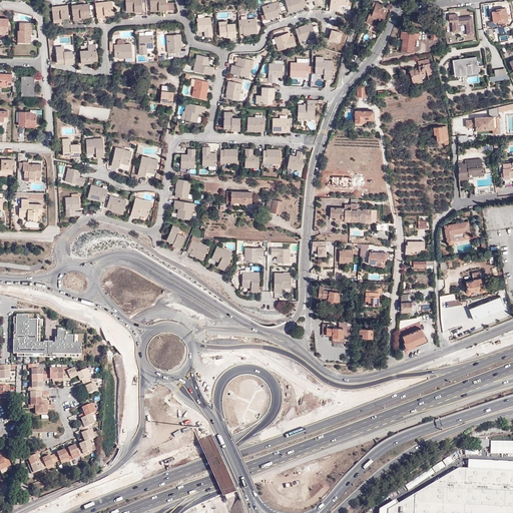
[(111,0),(96,2),(97,16),(105,15),(105,14),(113,13),(111,0)]
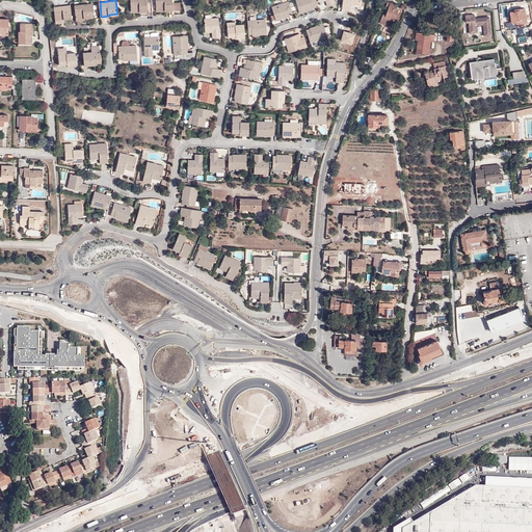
[(130,0),(132,10),(140,9),(140,11),(149,10),(147,0),(130,0)]
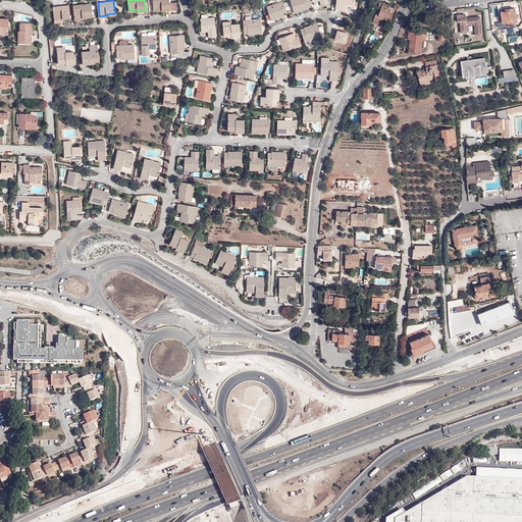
[(153,0),(154,9),(162,8),(162,9),(170,9),(169,0),(153,0)]
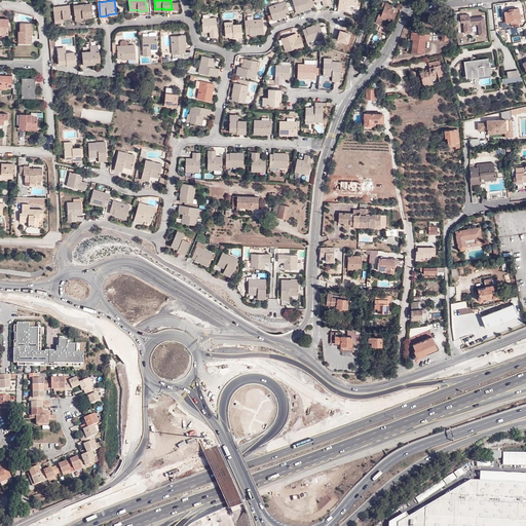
[(313,7),(311,0),(292,0),(297,12),(304,10),(303,9),(309,8),(313,7)]
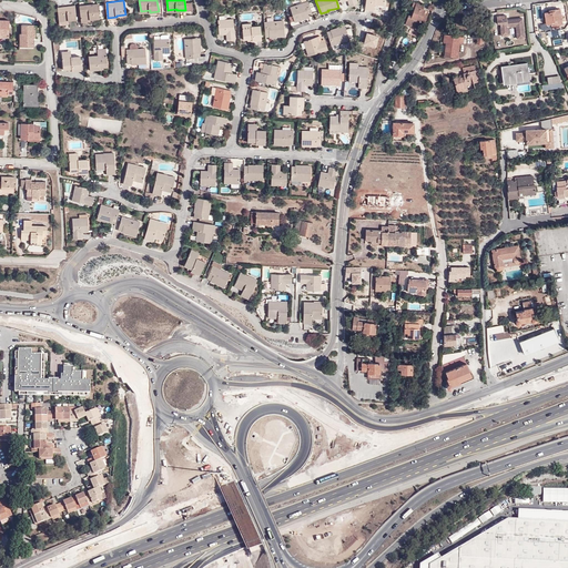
[(366,0),(366,9),(375,10),(375,4),(385,6),(385,0),(366,0)]
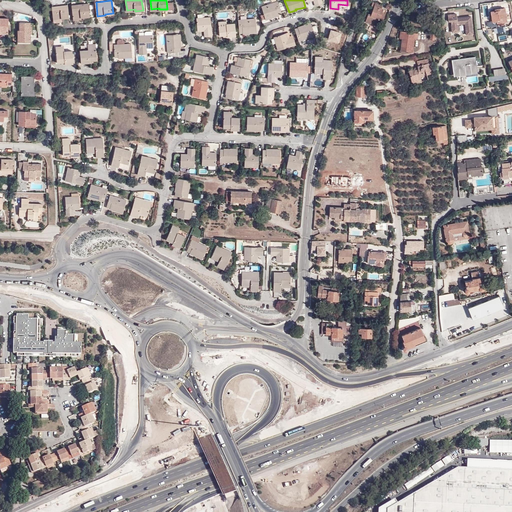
[(381,15),(382,13),(383,9),(381,8),(383,5),(373,1),(371,5),(374,6),(371,15),(368,13),(365,22),(370,24),(371,23),(376,25),(378,19),(383,21),(384,16),(381,15)]
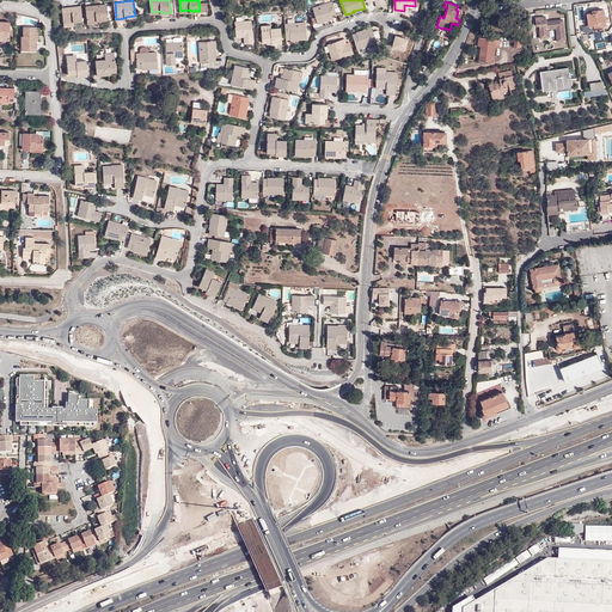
[(337,17),(334,2),(313,8),(318,24),(326,22),(325,20),(334,18),(337,17)]
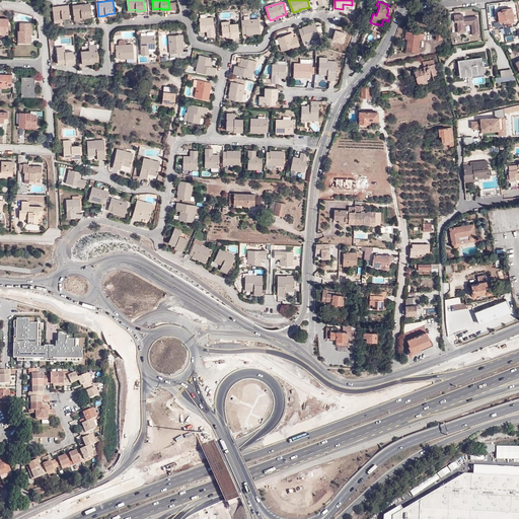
[(89,3),(72,5),(74,19),(82,18),(82,17),(91,16),(89,3)]
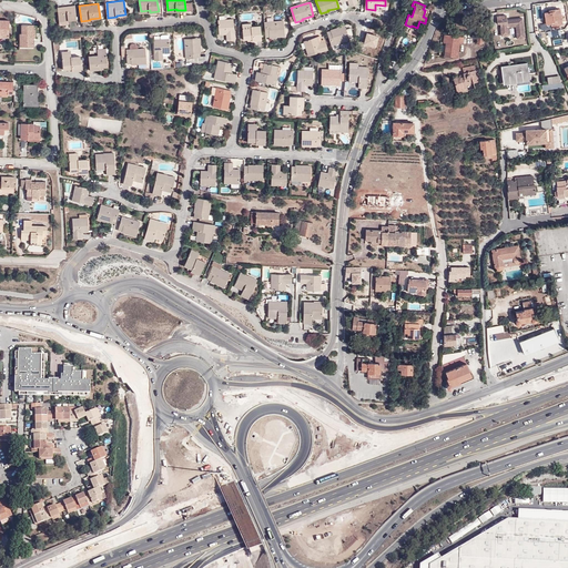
[(58,8),(59,20),(68,19),(68,20),(77,19),(75,6),(58,8)]
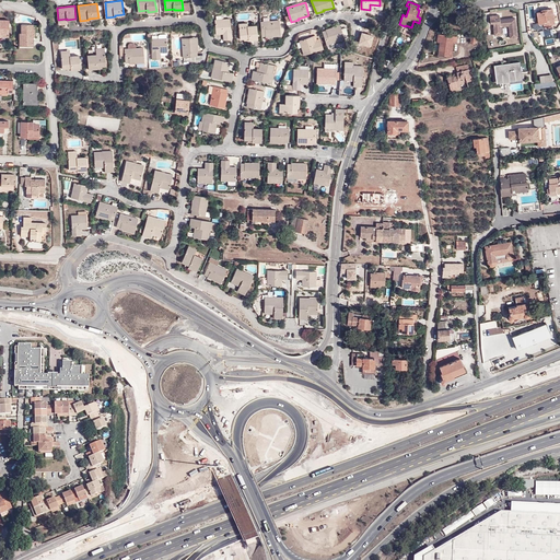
[(536,12),(537,24),(543,23),(543,25),(553,24),(553,20),(555,19),(553,13),(552,13),(551,8),(540,10),(540,12),(536,12)]
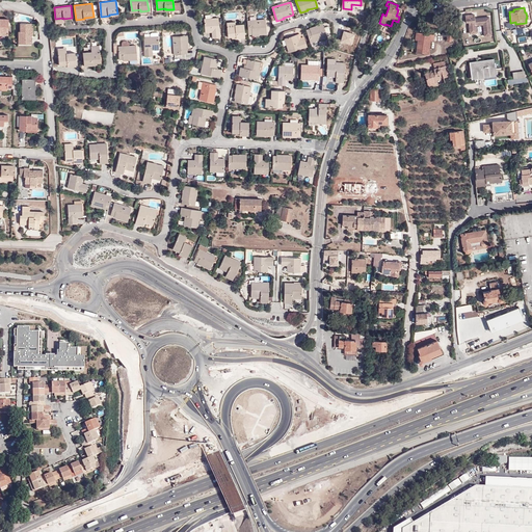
[(474,14),(466,15),(467,23),(469,22),(471,33),(477,32),(476,25),(483,24),(484,36),(491,35),(489,17),(475,19),(474,14)]
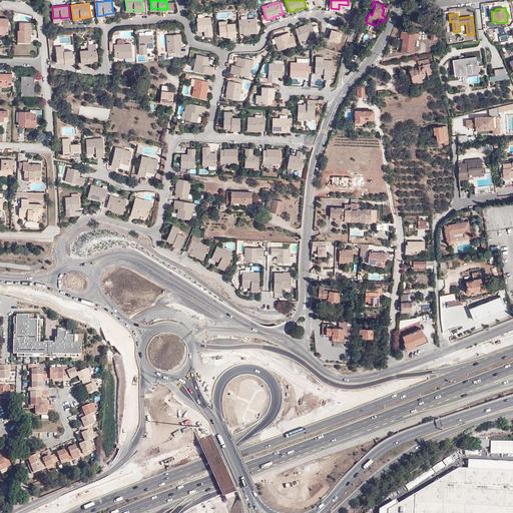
[(0,32),(8,32),(8,18),(0,17),(0,32)]
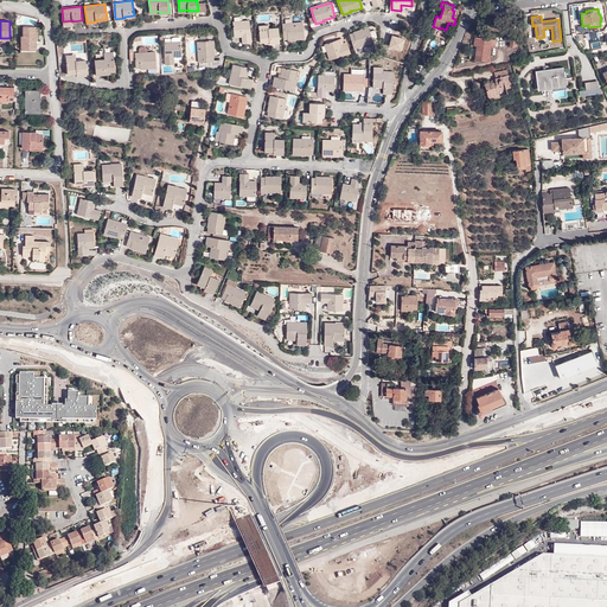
[(242,36),(242,37),(243,44),(251,43),(250,21),(234,23),(235,37),(242,36)]
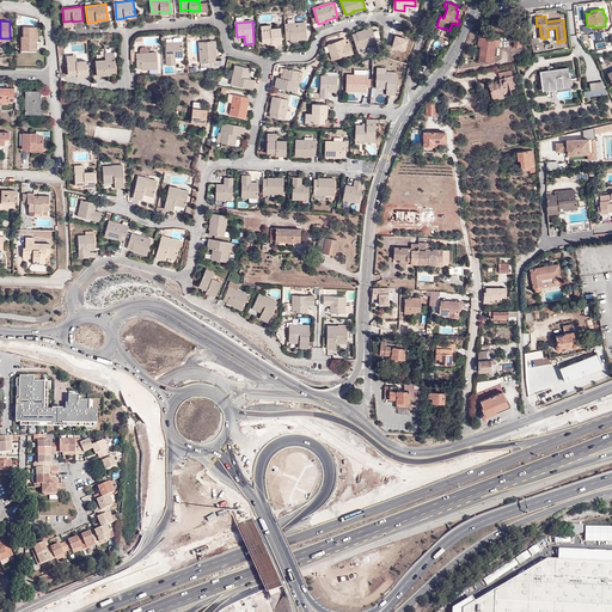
[(306,23),(285,25),(286,40),(291,40),(298,40),(298,41),(307,40),(306,23)]
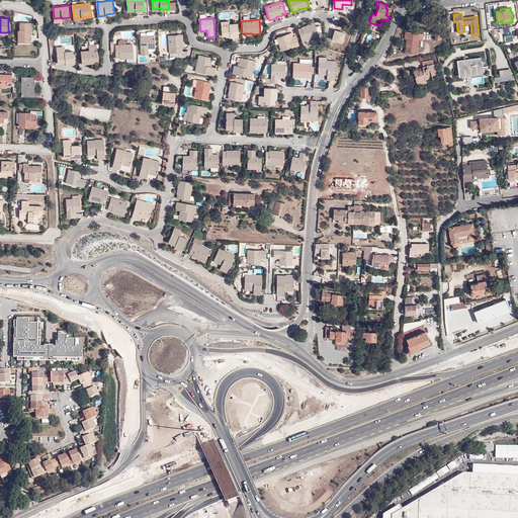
[(17,30),(18,36),(30,36),(30,34),(31,34),(32,26),(30,26),(30,22),(19,22),(19,30),(17,30)]
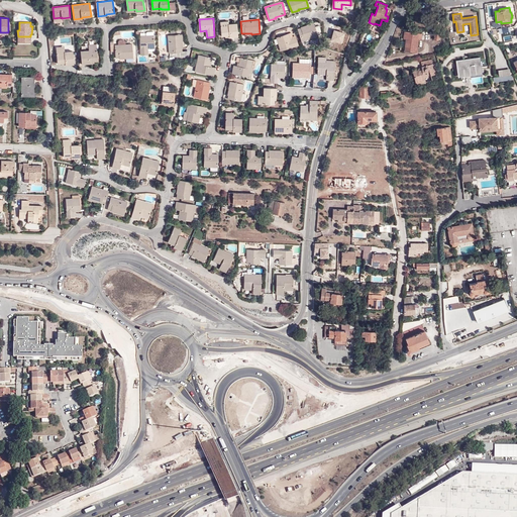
[(229,22),(221,22),(222,36),(229,35),(229,37),(238,36),(237,24),(229,24),(229,22)]
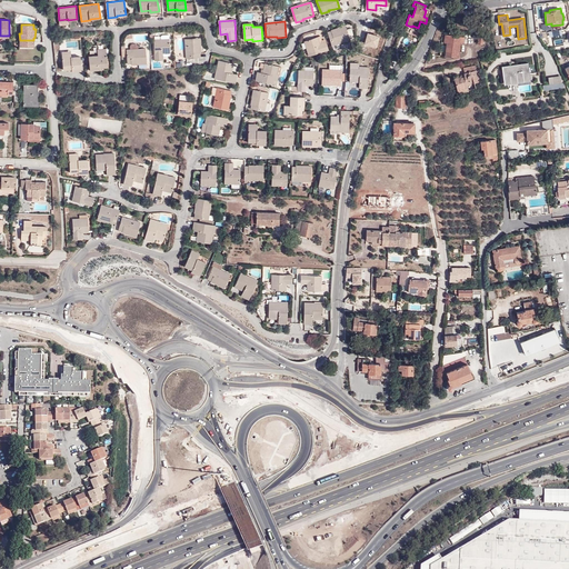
[(332,31),(328,32),(332,46),(350,40),(349,37),(355,36),(352,28),(347,29),(346,26),(338,28),(339,29),(332,31)]
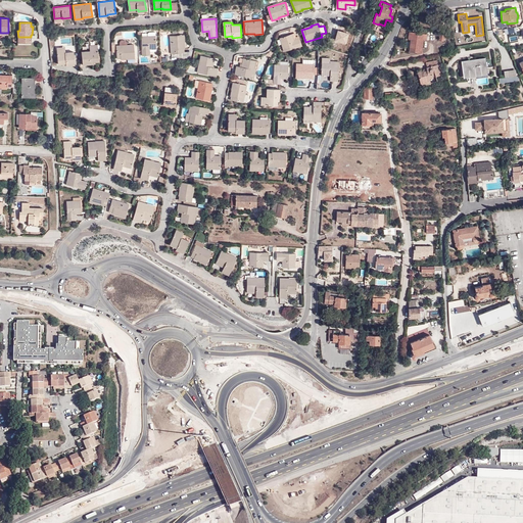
[(409,51),(421,53),(423,40),(426,40),(426,34),(409,32),(408,39),(410,40),(409,51)]
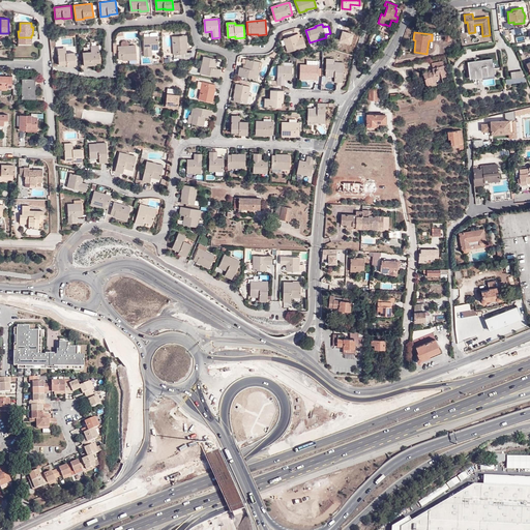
[(151,33),(149,34),(150,37),(143,37),(144,56),(152,56),(152,52),(157,52),(158,51),(157,33),(151,33)]
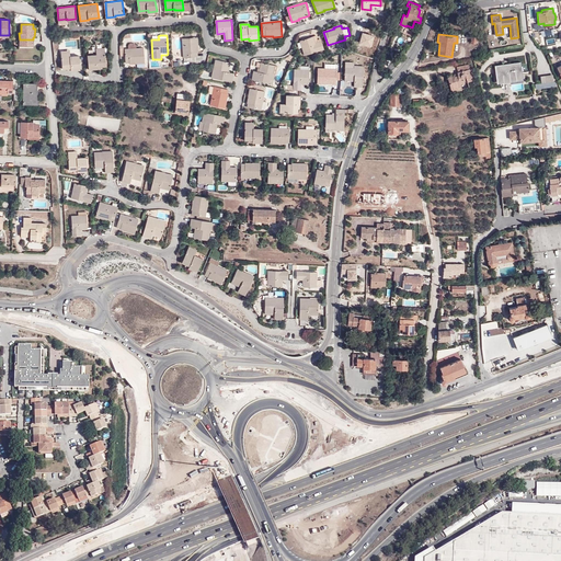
[(315,44),(312,36),(300,41),(305,55),(324,48),(322,42),(315,44)]
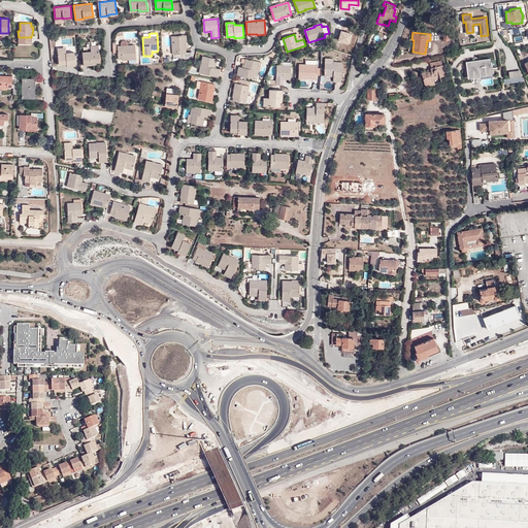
[(186,54),(185,50),(185,43),(186,43),(186,35),(171,36),(172,54),(186,54)]
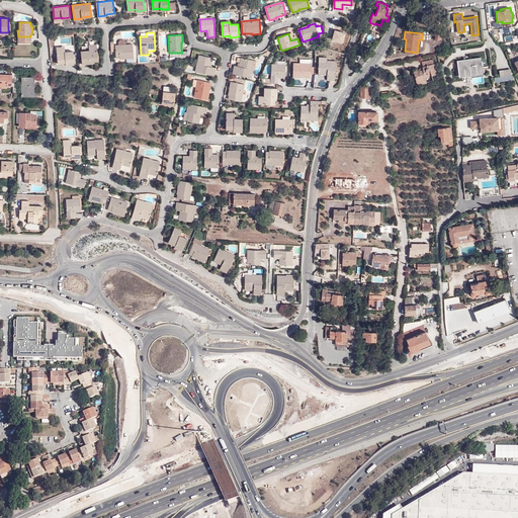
[(116,59),(119,58),(125,58),(126,59),(134,59),(133,45),(115,46),(116,59)]
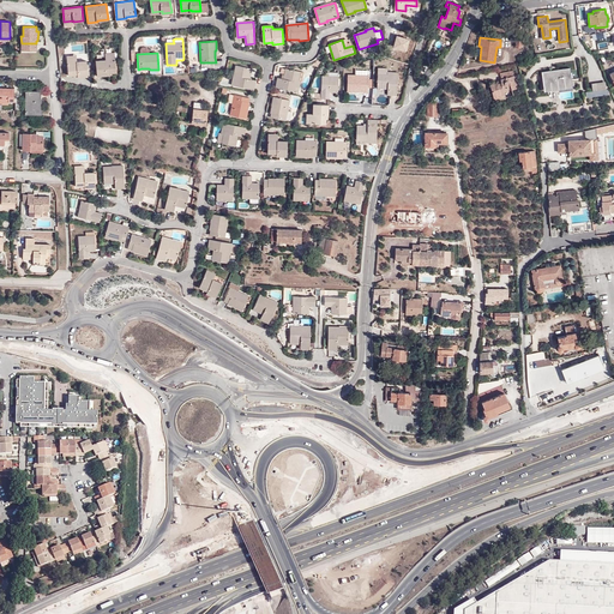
[(115,56),(106,56),(106,60),(96,61),(97,76),(108,74),(107,73),(116,72),(115,56)]
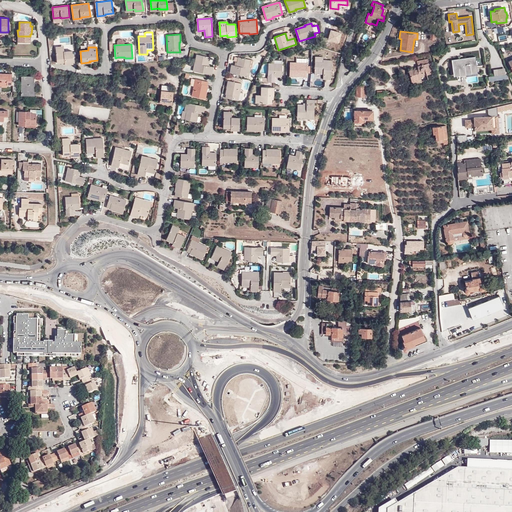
[(64,49),(56,49),(57,63),(65,62),(65,64),(73,63),(72,51),(64,52),(64,49)]
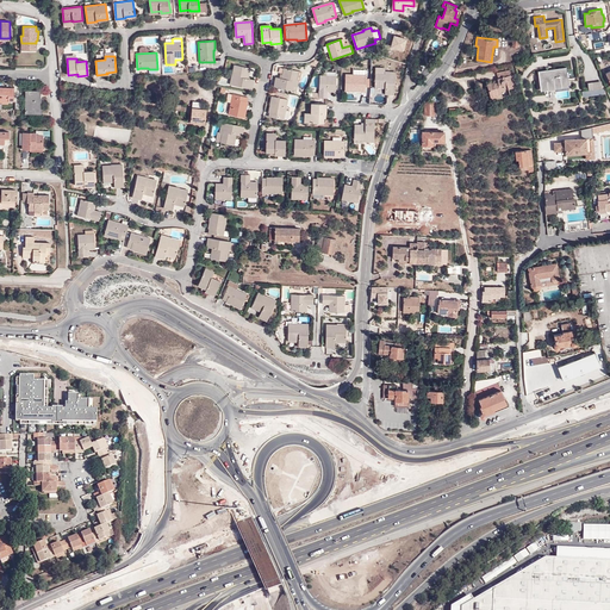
[(235,74),(232,73),(230,85),(253,88),(254,79),(249,79),(250,68),(236,64),(235,74)]
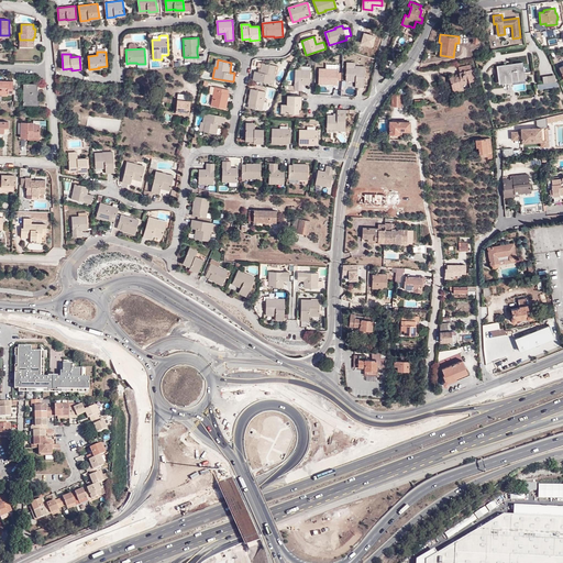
[(498,83),(508,80),(507,74),(516,73),(517,75),(523,74),(522,62),(496,65),(498,83)]
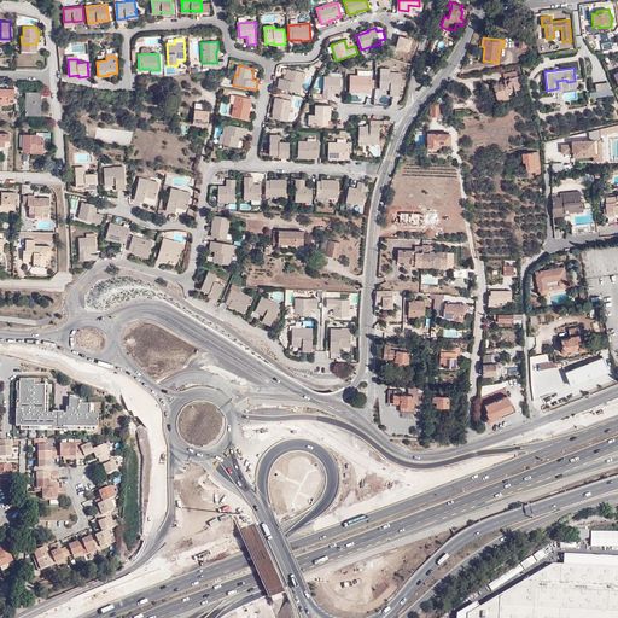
[(299,80),(301,71),(287,69),(286,75),(285,79),(283,79),(279,77),(278,87),(299,92),(302,81),(299,80)]
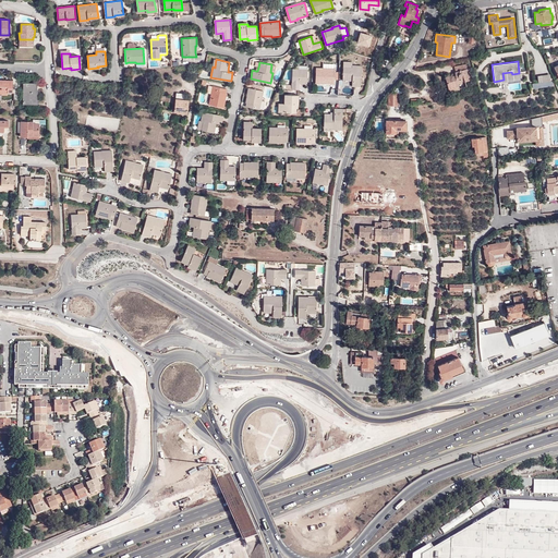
[(352,65),(352,63),(343,63),(343,81),(352,81),(352,86),(361,87),(362,65),(352,65)]
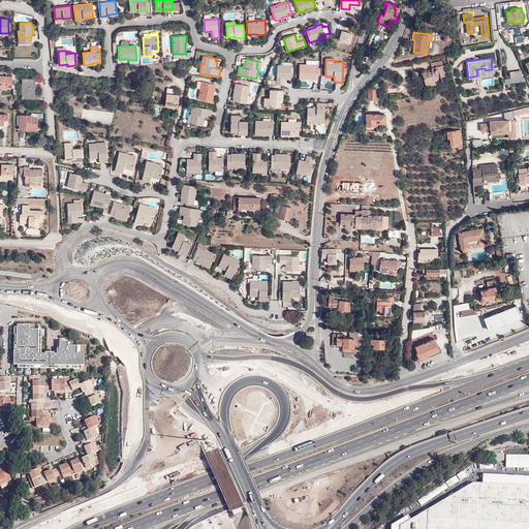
[(425,85),(435,83),(434,79),(445,75),(442,61),(431,63),(432,67),(431,68),(431,69),(432,71),(428,72),(428,70),(422,72),(425,85)]
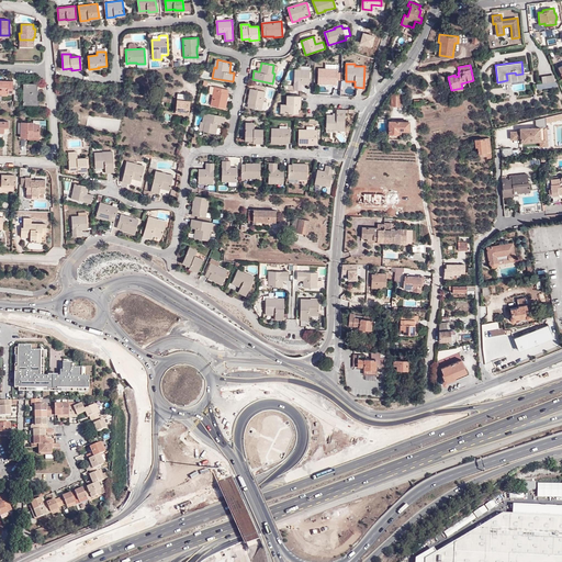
[(318,83),(326,83),(326,82),(333,82),(337,83),(338,69),(318,68),(318,83)]
